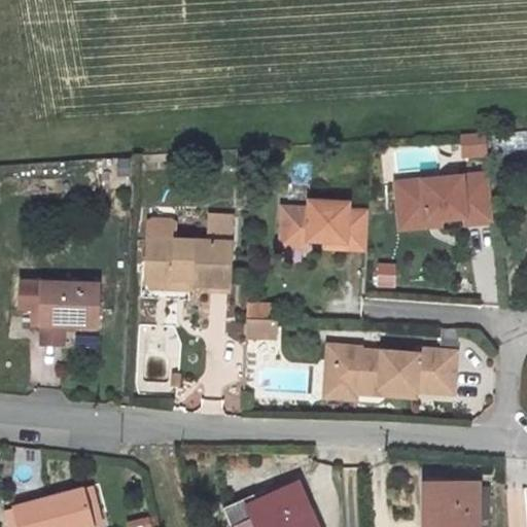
[(479,152),(477,134),(462,135),(463,154),(479,152)]
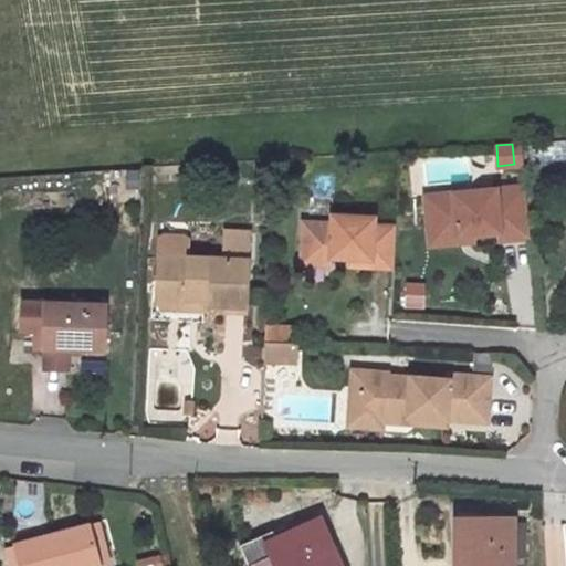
[(523,164),(521,144),(512,144),(514,164),(523,164)]
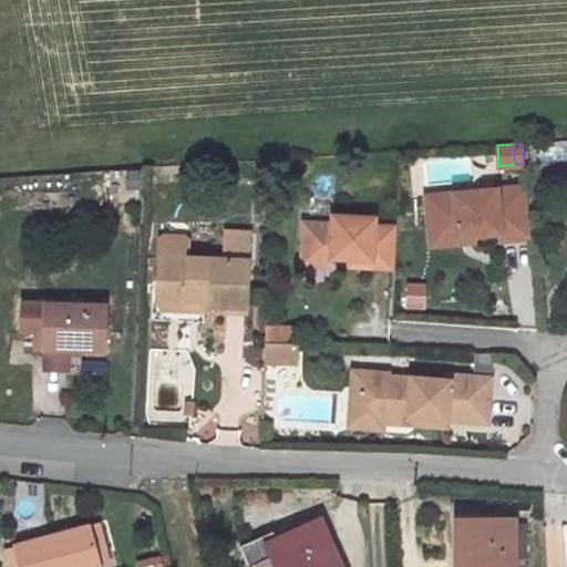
[(271,186),(271,172),(257,171),(256,186),(271,186)]
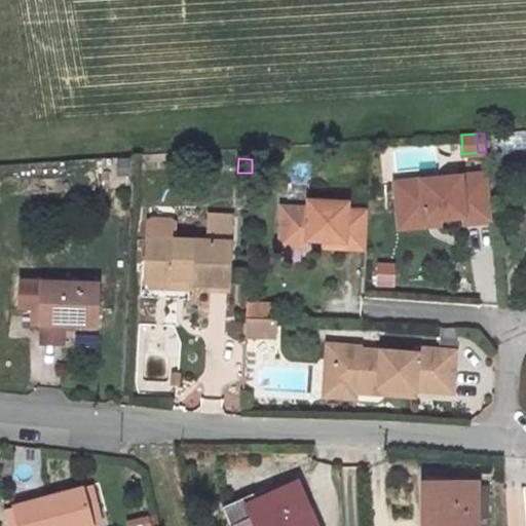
[(492,221),(488,173),(396,182),(398,213),(423,211),(424,220),(440,218),(463,216),(464,223),(492,221)]
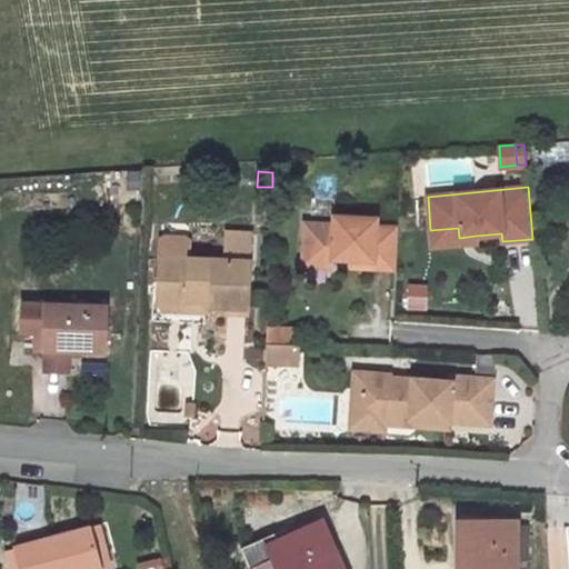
[(396,269),(398,228),(376,227),(376,218),(333,216),(332,225),(305,222),(302,257),(309,265),(325,266),(332,259),(338,259),(339,257),(347,257),(347,259),(371,261),(371,268),(396,269)]
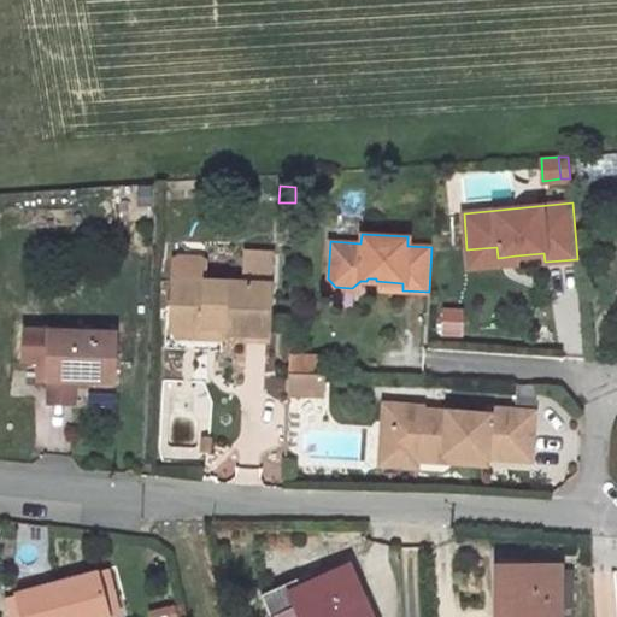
[(498,258),(497,247),(466,250),(469,268),(517,263),(516,256),(498,258)]
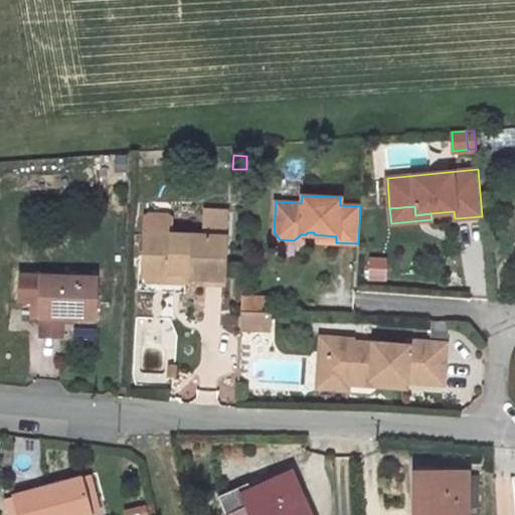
[(226,211),(205,210),(204,235),(170,234),(171,218),(167,215),(149,214),(146,216),(144,255),(149,256),(148,276),(171,277),(171,272),(185,273),(185,278),(186,278),(205,278),(223,279),(226,211)]
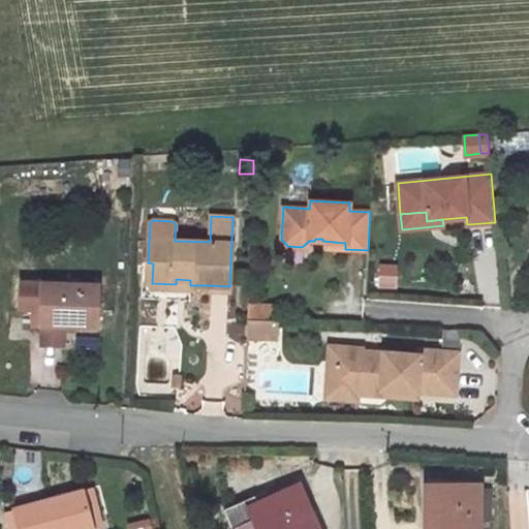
[(375,287),(395,288),(396,262),(376,262),(375,287)]
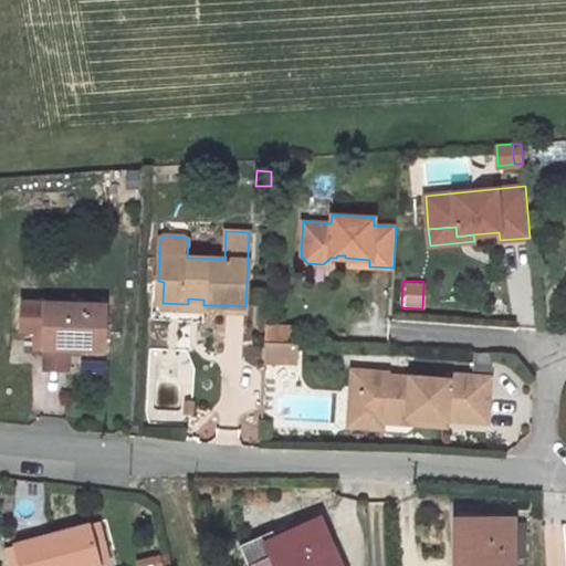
[(188,304),(163,303),(163,308),(205,311),(205,305),(203,305),(203,300),(188,299),(188,304)]
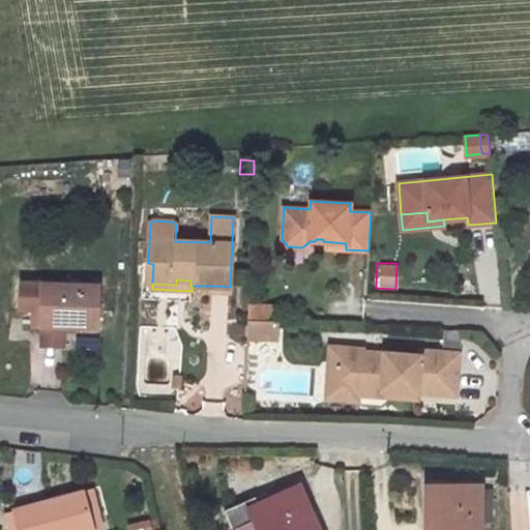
[(99,285),(20,282),(19,310),(40,311),(39,326),(42,326),(63,327),(97,328),(99,285)]
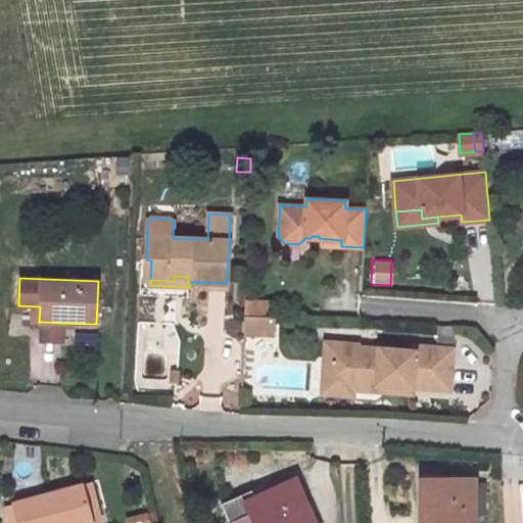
[(245,316),(253,317),(268,317),(269,302),(245,301),(245,316)]
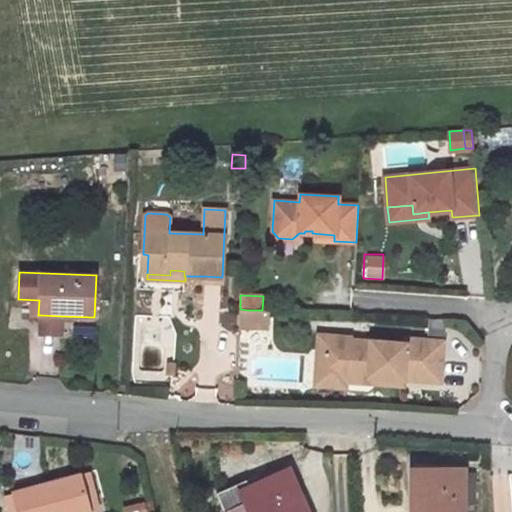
[(247,327),(248,310),(240,309),(239,327),(247,327)]
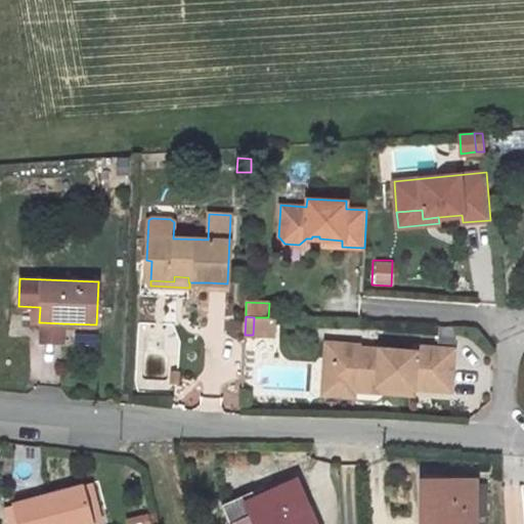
[(274,336),(274,317),(268,317),(254,317),(253,335),(274,336)]
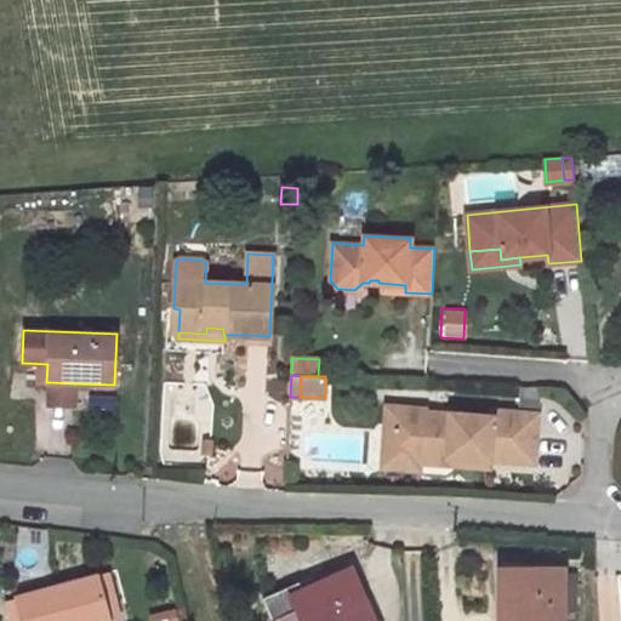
[(74,383),(50,382),(50,404),(74,405),(74,383)]
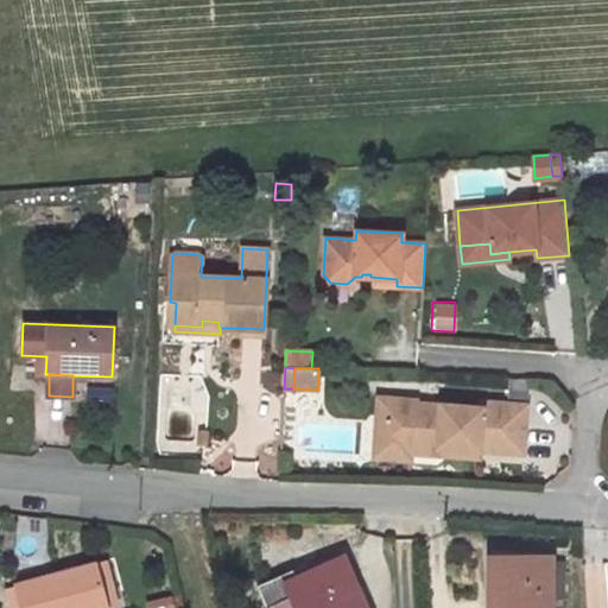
[(84,386),(83,400),(112,401),(113,387),(84,386)]
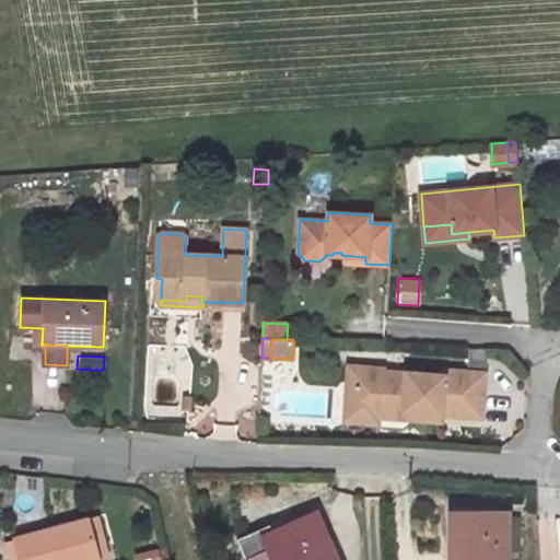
[(354,392),(357,368),(348,368),(345,422),(377,424),(377,418),(354,392)]
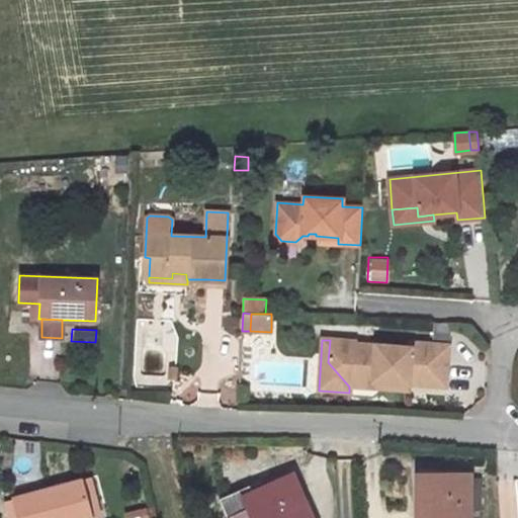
[(330,340),(328,362),(349,386),(373,387),(373,381),(409,383),(445,386),(448,345),(410,342),(410,347),(354,344),(355,341),(330,340)]
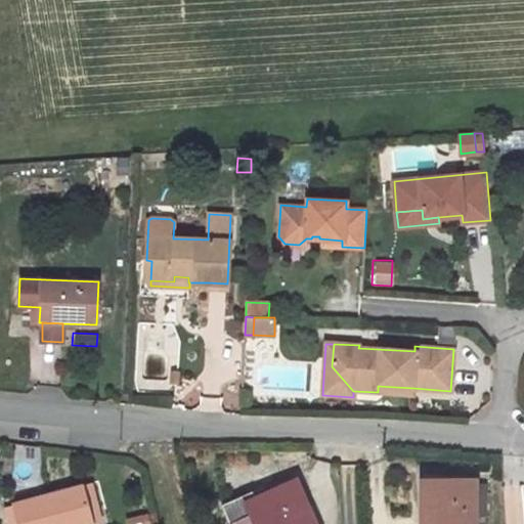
[(378,392),(412,394),(413,388),(378,386),(378,392)]
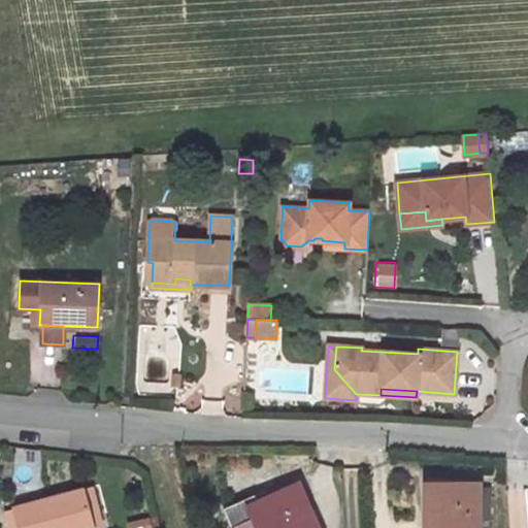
[(276,492),(226,515),(232,527),(317,527),(297,483),(276,492)]
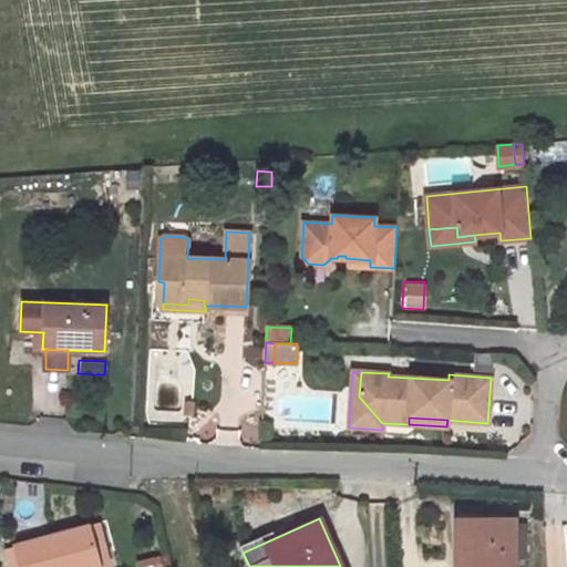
[(514,566),(515,524),(515,519),(466,519),(466,558),(456,558),(455,558),(455,566),(514,566)]
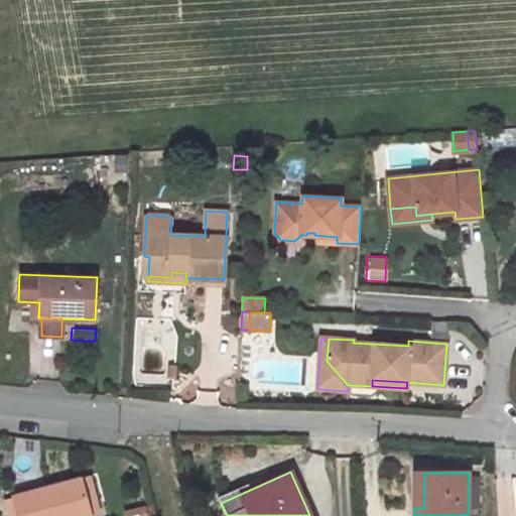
[(424,508),(424,473),(415,473),(415,508),(424,508)]
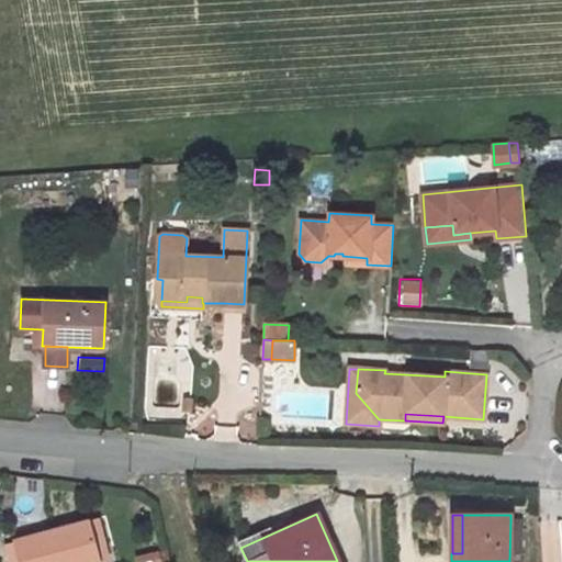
[(292,518),(238,543),(240,548),(294,524),(292,518)]
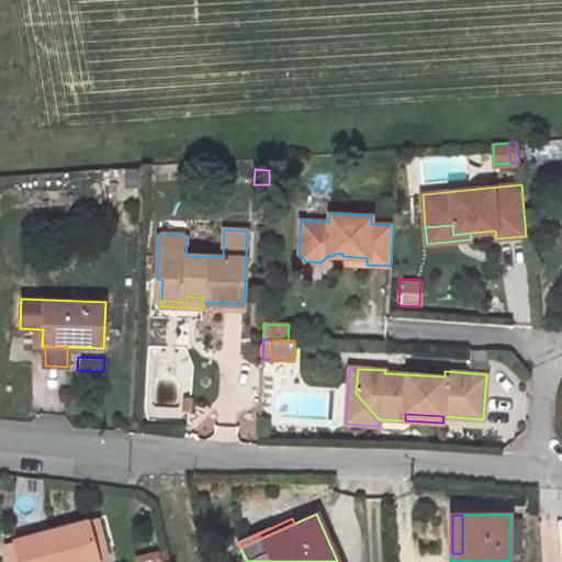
[(521,561),(521,519),(510,519),(509,561),(521,561)]
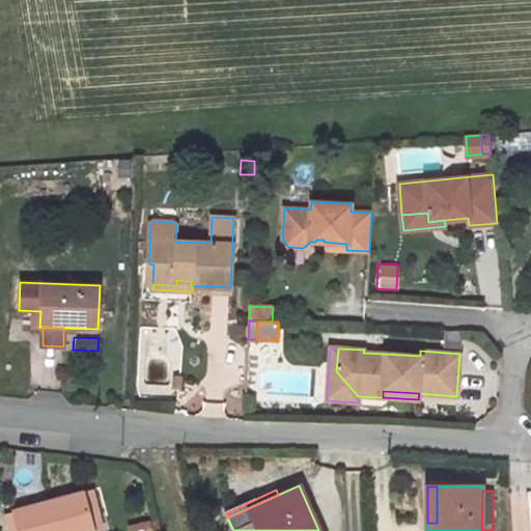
[(90,530),(94,530),(84,492),(14,510),(15,513),(5,515),(9,530),(90,530)]
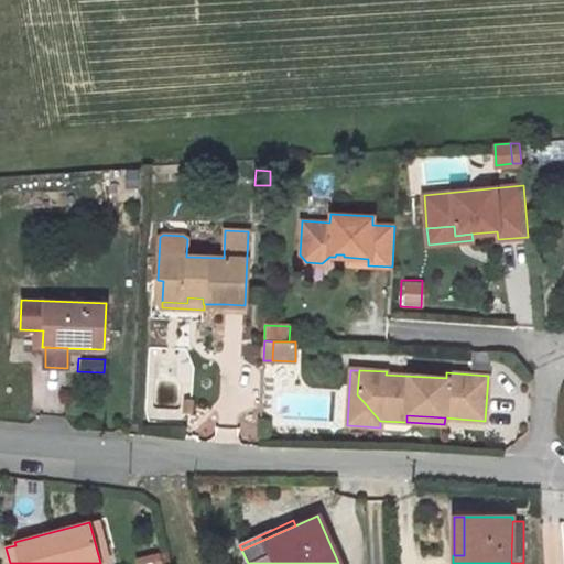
[(161,563),(160,554),(137,560),(138,563),(161,563)]
